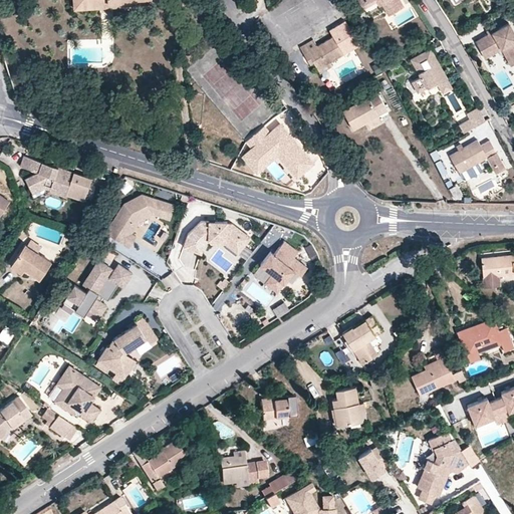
[(362,0),(364,3),(368,0),(383,0),(387,3),(380,7),(383,13),(388,12),(390,15),(405,7),(400,0),(362,0)]
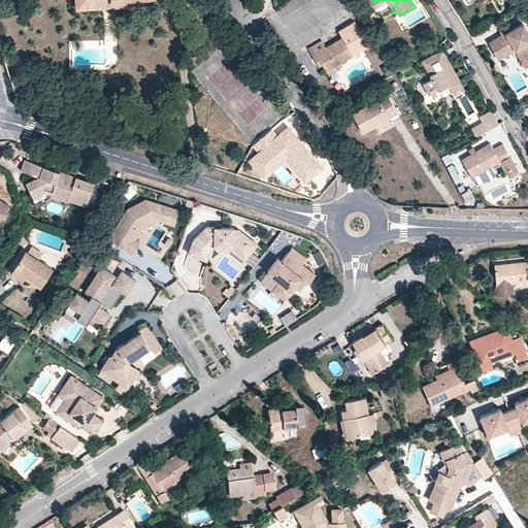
[(489,43),(497,56),(517,43),(527,62),(527,31),(523,23),(512,30),(501,35),(489,43)]
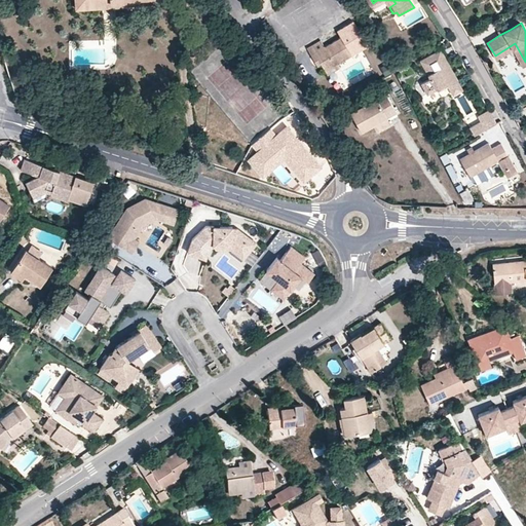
[(497,31),(499,35),(510,30),(506,25),(497,31)]
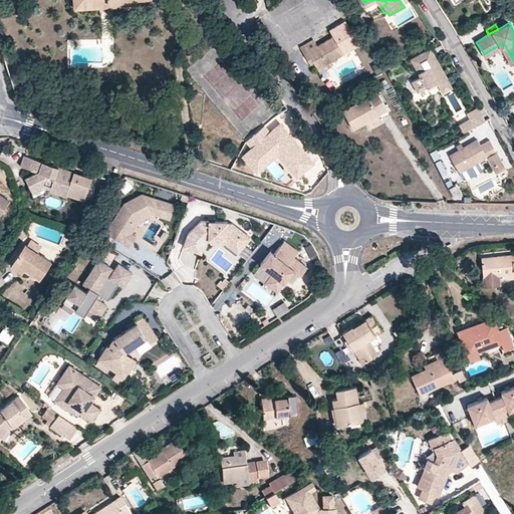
[(299,47),(303,54),(308,52),(314,63),(317,70),(329,64),(344,56),(334,38),(317,47),(313,40),(299,47)]
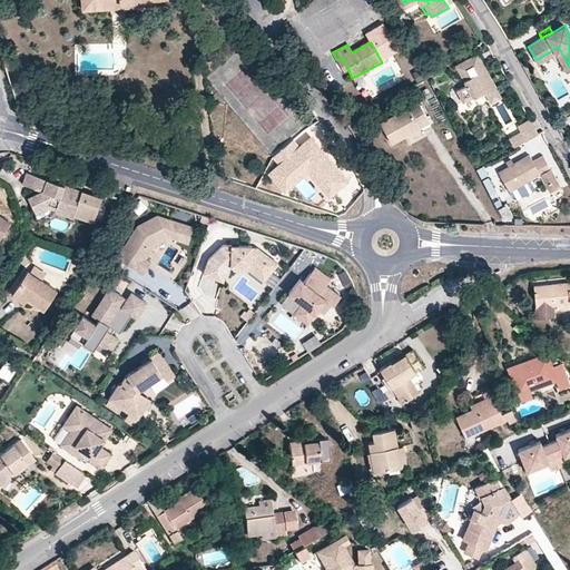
[(569,67),(558,47),(537,60),(539,65),(557,53),(568,71),(569,69),(569,67)]
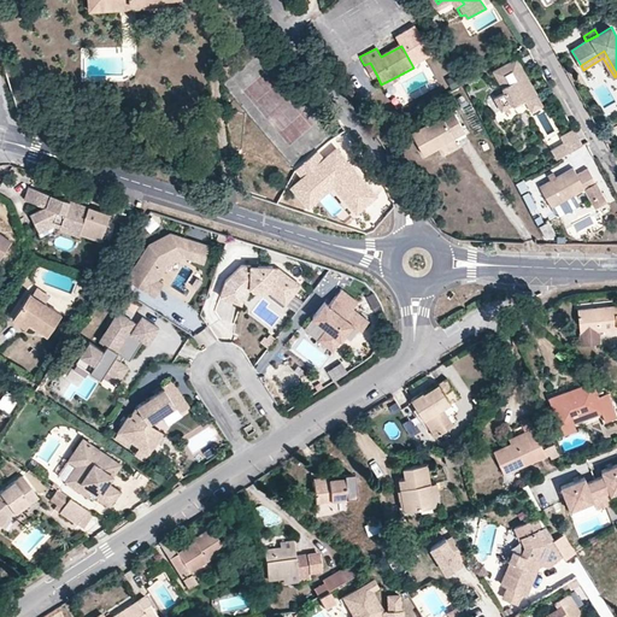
[(516,58),(504,65),(509,74),(512,71),(513,74),(523,69),(516,58)]
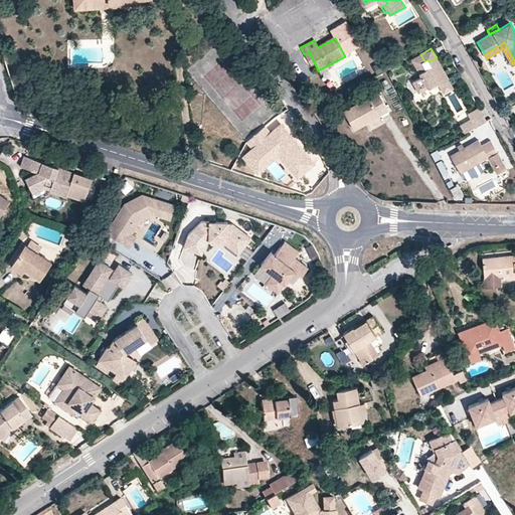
[(309,52),(304,54),(310,66),(315,63),(309,52)]
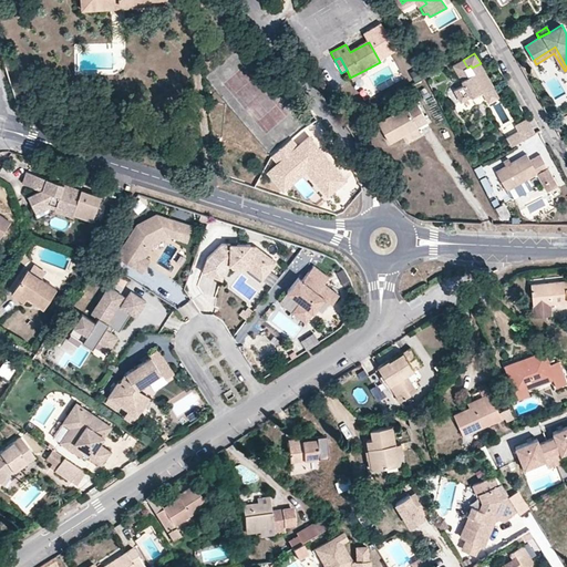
[(498,95),(481,63),(472,68),(471,65),(467,68),(463,60),(453,65),(464,85),(456,90),(463,101),(482,90),(488,101),(498,95)]
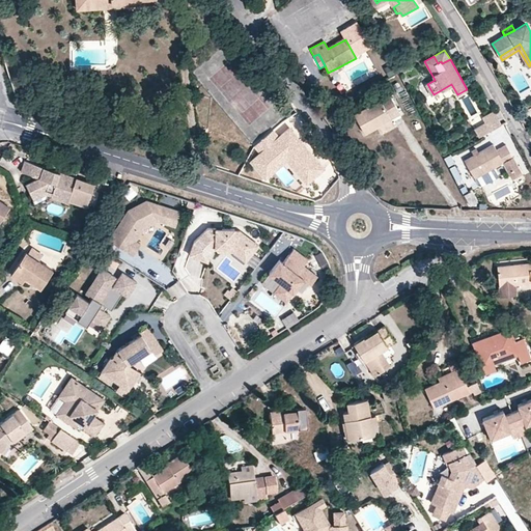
[(384,65),(388,75),(395,71),(391,62),(384,65)]
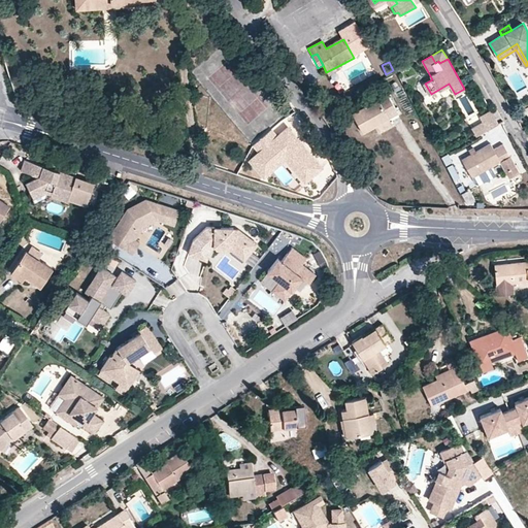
[(340,70),(338,66),(326,72),(328,76),(340,70)]
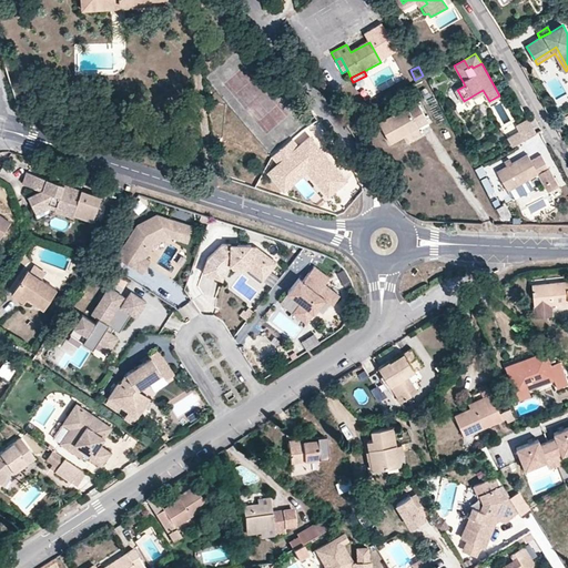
[(389,142),(403,135),(416,128),(428,121),(416,99),(377,120),(389,142)]
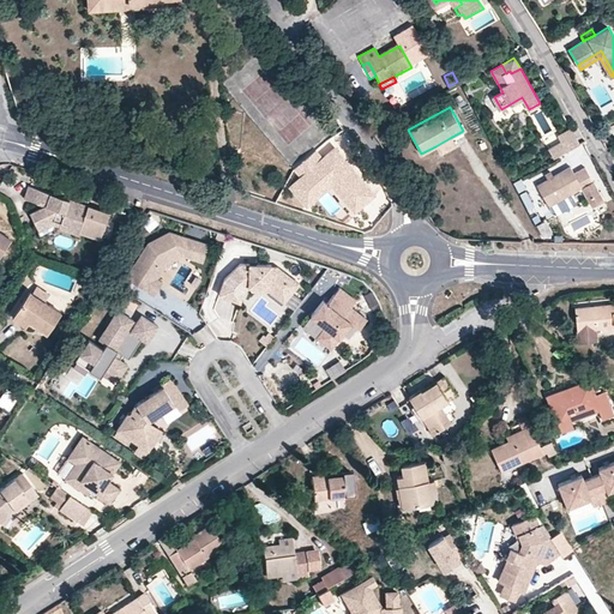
[(613,112),(603,118),(608,125),(613,120),(613,112)]
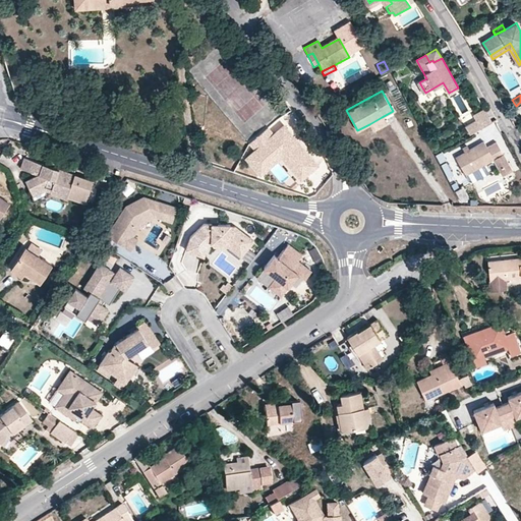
[(496,118),(488,106),(477,112),(480,117),(484,125),(496,118)]
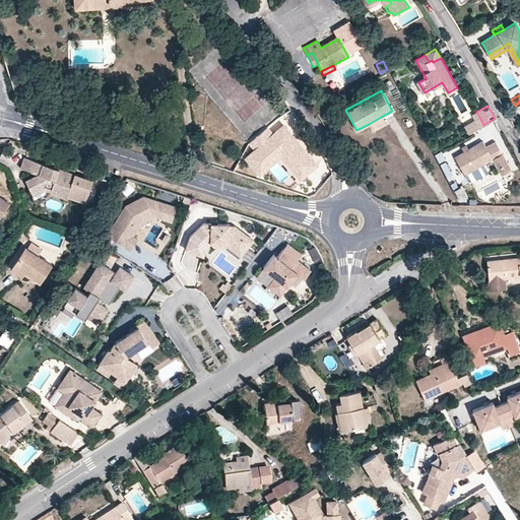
[(381,117),(369,124),(373,129),(384,123),(381,117)]
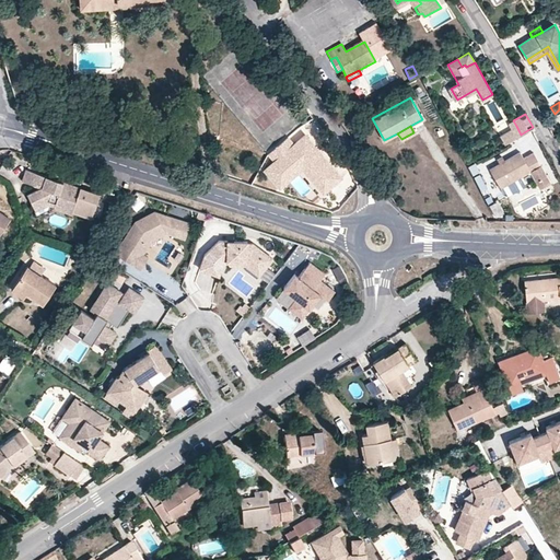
[(504,143),(521,135),(516,126),(505,132),(506,135),(501,138),(504,143)]
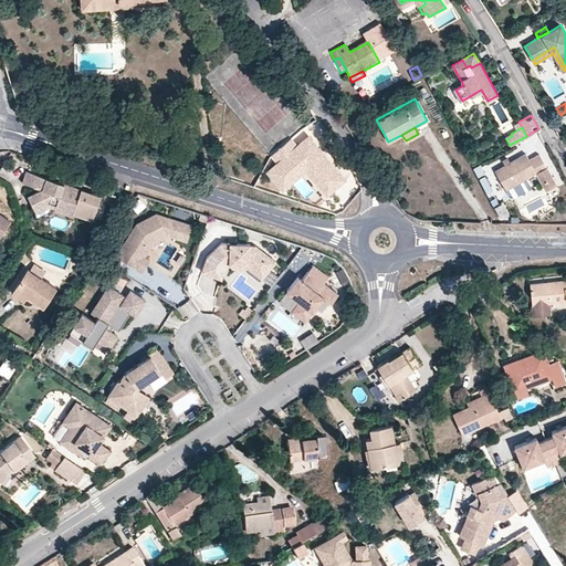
[(280,164),(270,174),(283,189),(305,169),(313,163),(322,173),(313,179),(326,195),(339,184),(338,181),(343,177),(321,150),(315,155),(312,150),(316,146),(308,137),(297,146),(291,138),(271,154),(280,164)]
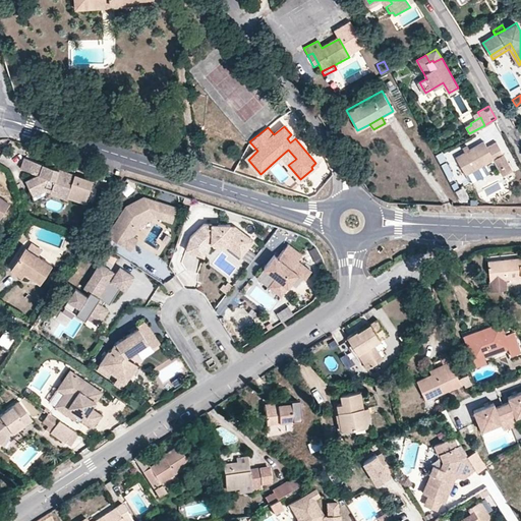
[(483,141),(455,158),(465,175),(494,160),(502,175),(511,170),(495,141),(486,147),(483,141)]
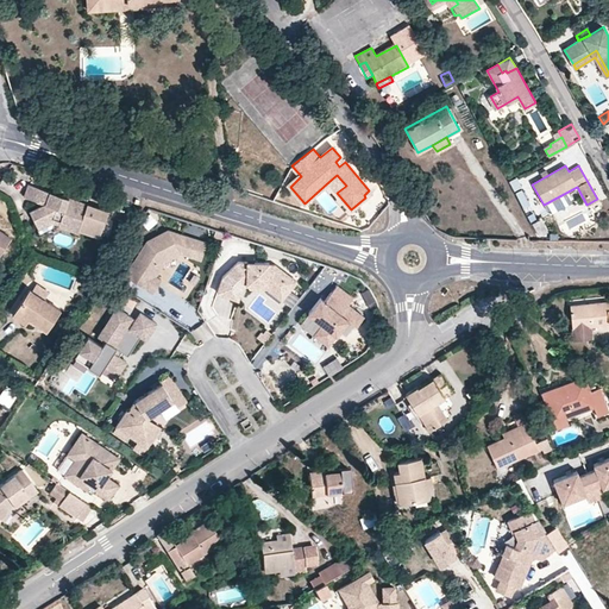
[(328,182),(337,193),(346,186),(337,175),(328,182)]
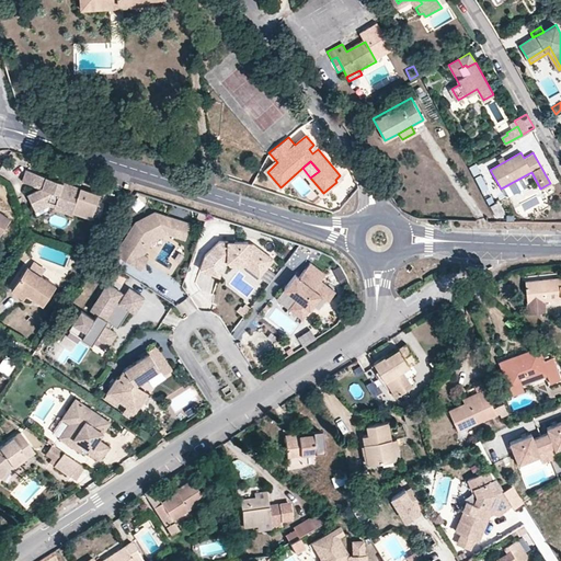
[(27,193),(34,207),(48,201),(55,203),(54,206),(53,207),(70,213),(71,210),(91,217),(99,194),(56,179),(48,175),(26,168),(24,174),(22,180),(42,186),(27,193)]
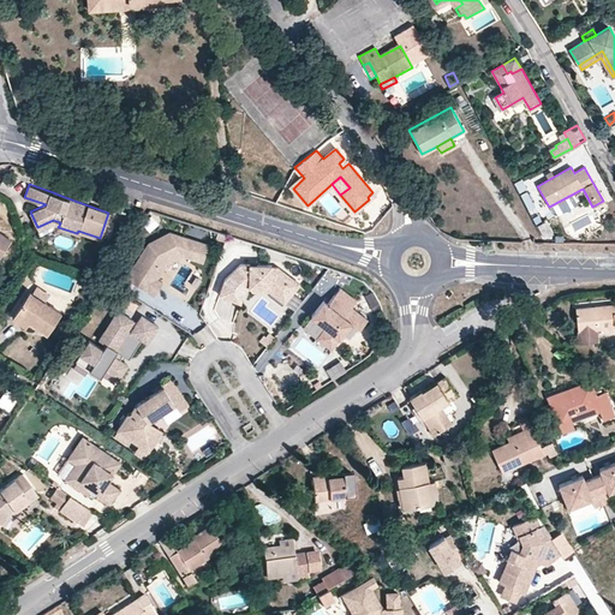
[(57,184),(53,192),(61,196),(65,187),(57,184)]
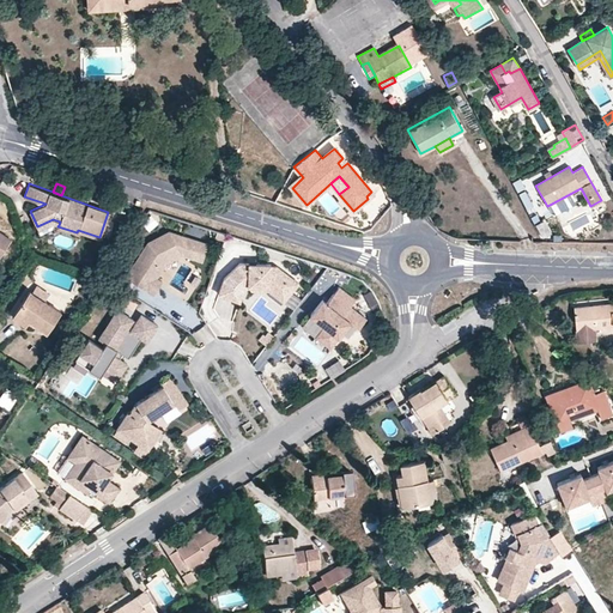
[(141,224),(147,231),(157,222),(151,214),(141,224)]
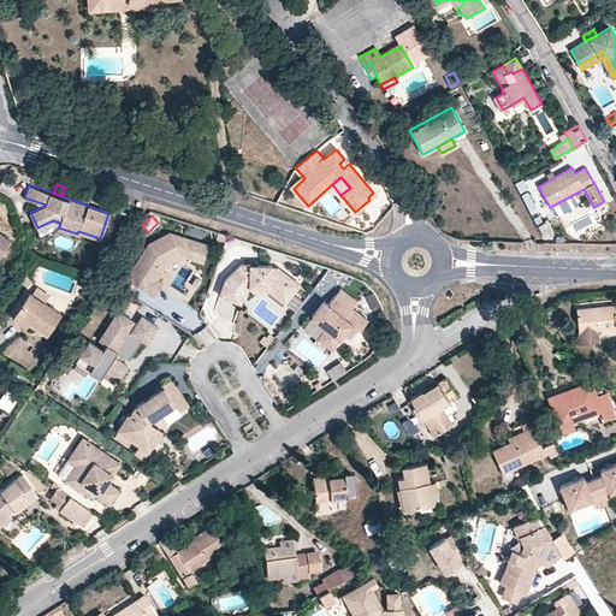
[(53,220),(37,227),(41,234),(53,229),(54,224),(53,220)]
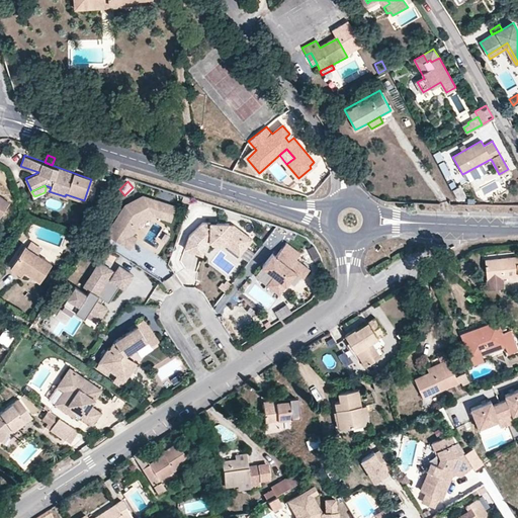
[(0,217),(1,218),(12,202),(0,193),(0,217)]
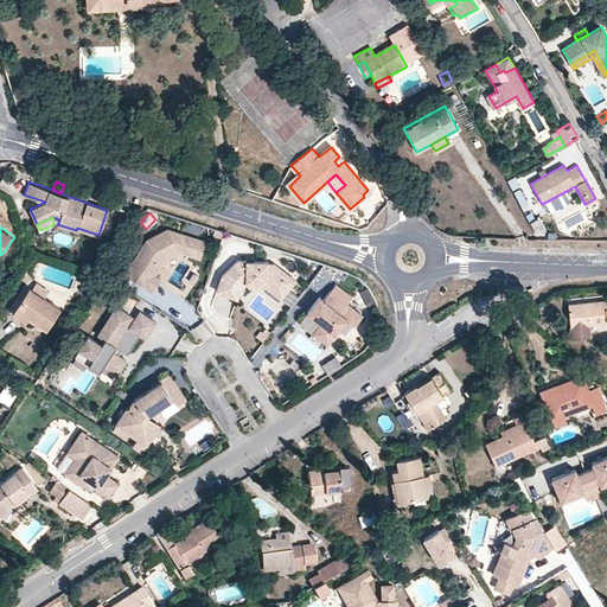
[(203,241),(165,228),(145,238),(123,273),(139,282),(147,269),(153,274),(163,257),(177,250),(189,254),(191,244),(202,247),(203,241)]
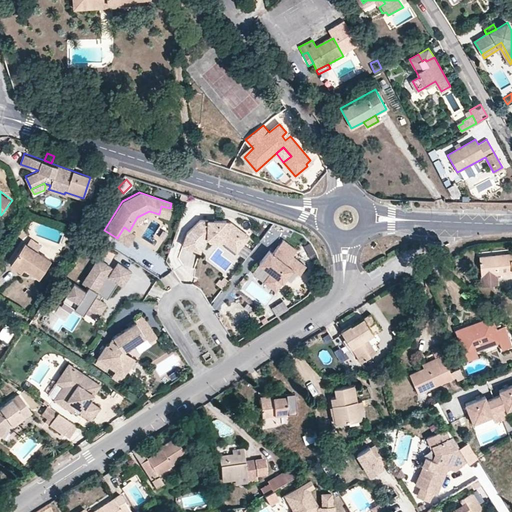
[(167,217),(170,208),(161,206),(159,214),(167,217)]
